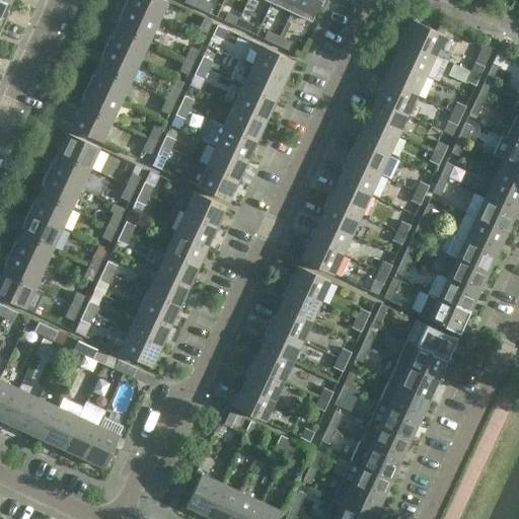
[(6,10),(10,2),(6,0),(0,0),(0,20),(3,22),(9,11),(6,10)]
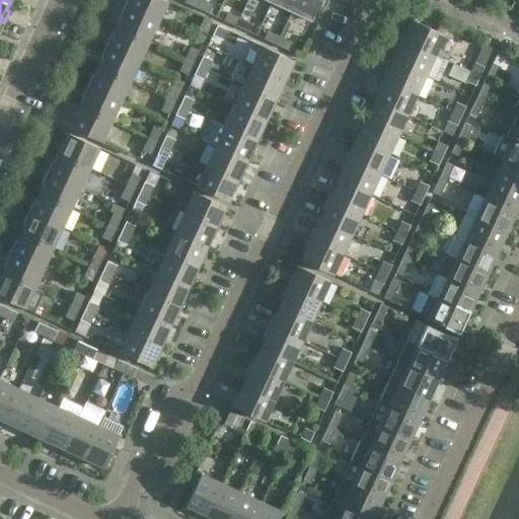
[(126,0),(124,6),(157,22),(167,1),(164,0),(126,0)]
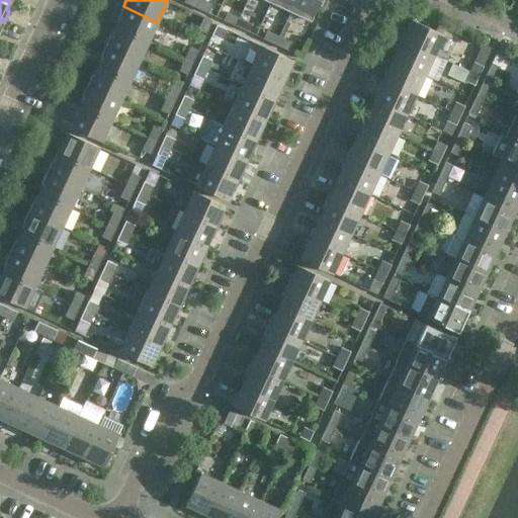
[(211,5),(200,0),(198,0),(195,7),(207,13),(211,5)]
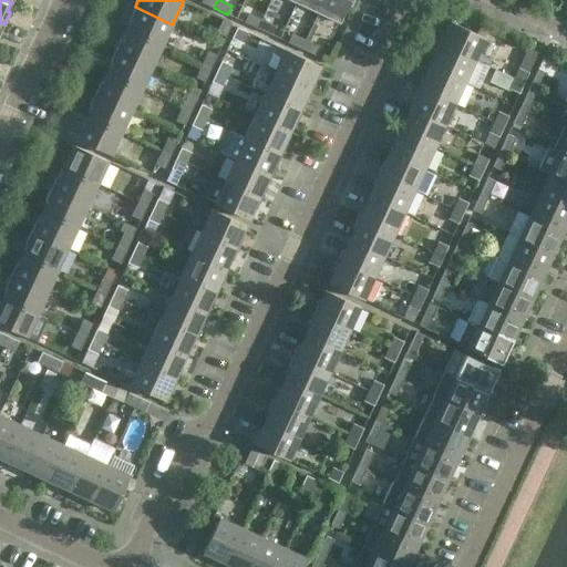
[(318,13),(323,0),(297,0),(296,3),(318,13)]
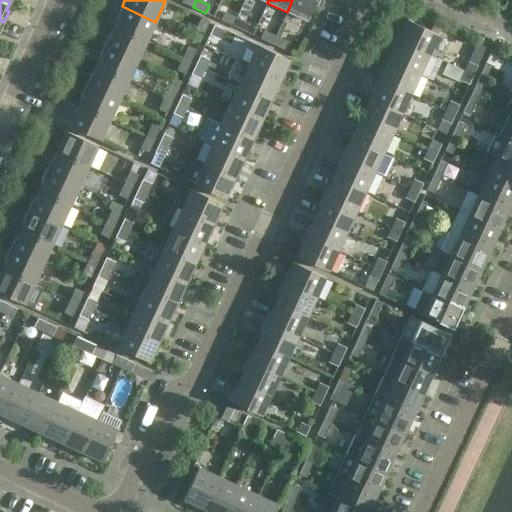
[(292,0),(287,12),(307,21),(315,5),(317,6),(319,0),(292,0)]
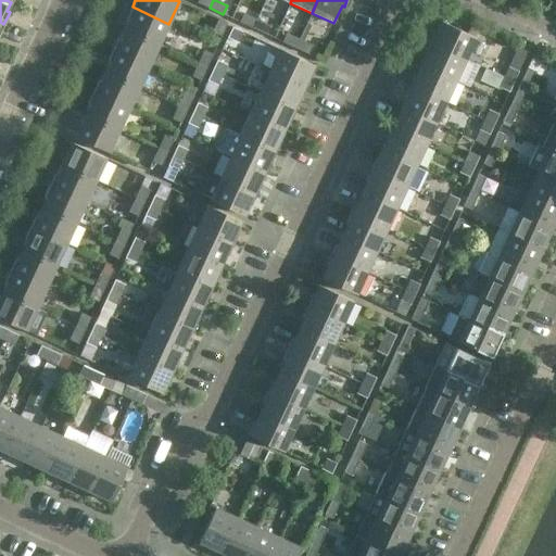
[(159,45),(168,24),(133,7),(126,19),(129,20),(125,29),(159,45)]
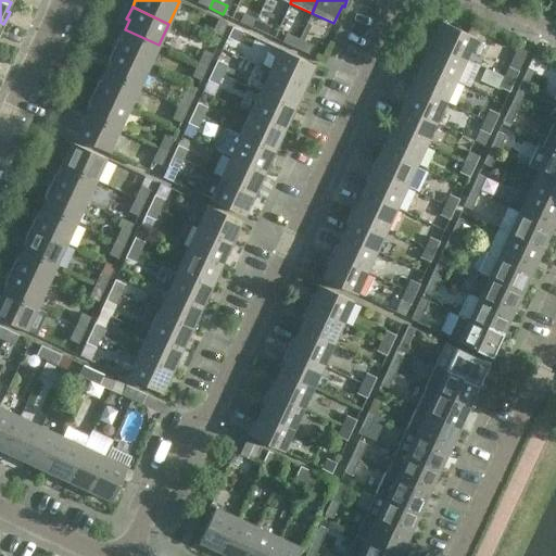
[(252,28),(256,20),(243,13),(240,22),(252,28)]
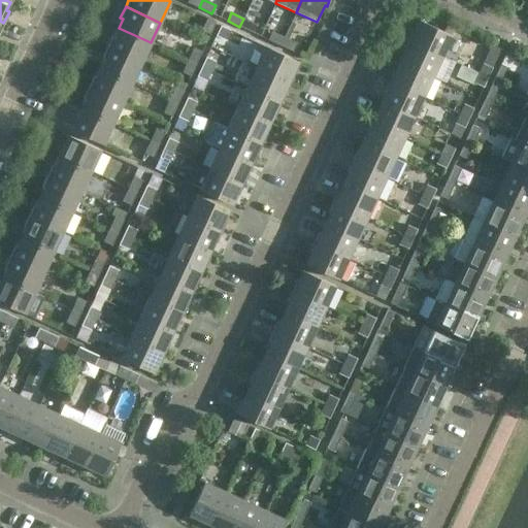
[(207,19),(207,20),(202,30),(210,34),(216,23),(207,19)]
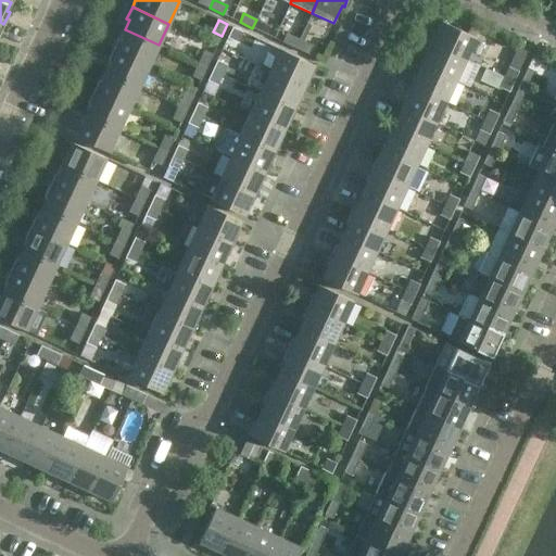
[(269,25),(256,20),(252,28),(266,34),(269,25)]
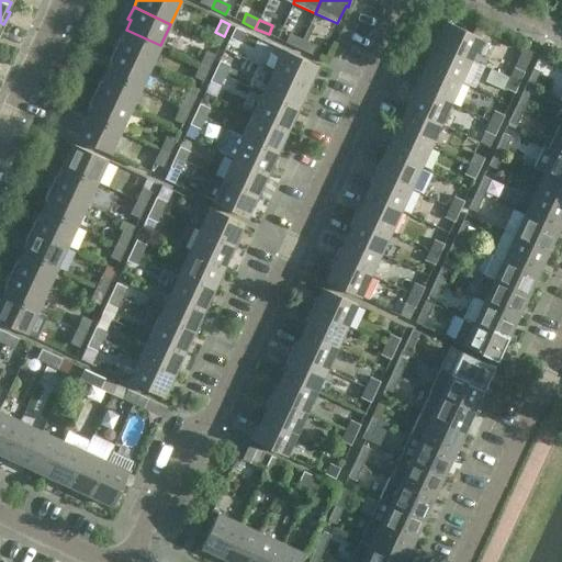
[(446,22),(436,44),(471,60),(481,37),(446,22)]
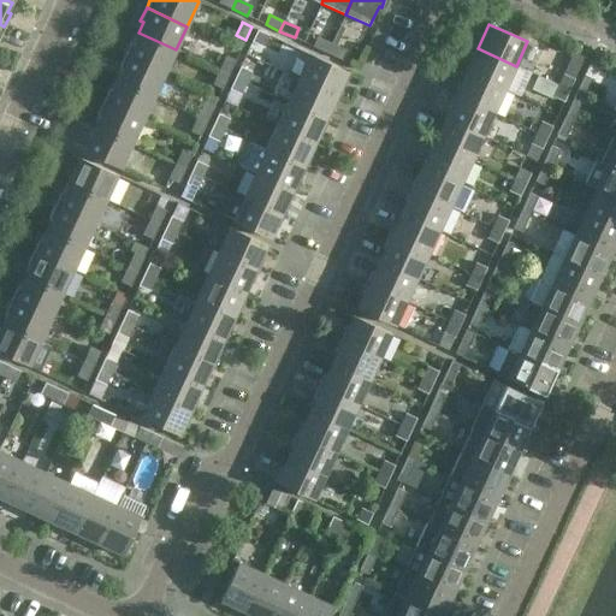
[(258,30),(252,42),(262,47),(268,35),(258,30)]
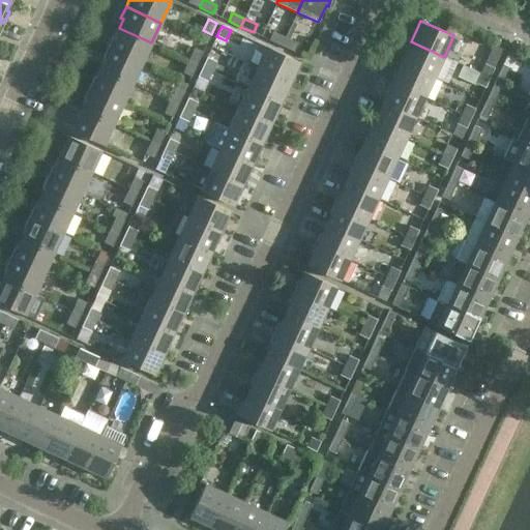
[(142,63),(151,42),(119,28),(115,36),(113,35),(107,47),(142,63)]
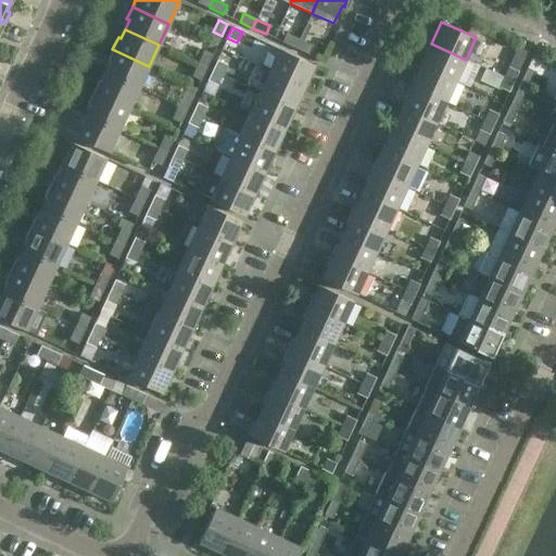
[(295,48),(300,39),(287,33),(282,41),(295,48)]
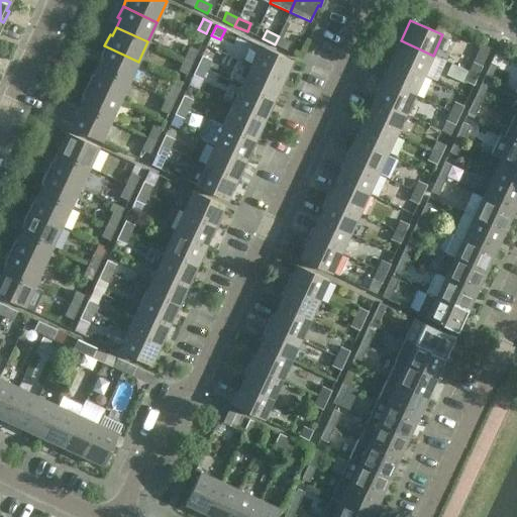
[(442,78),(458,37),(446,32),(429,73),(442,78)]
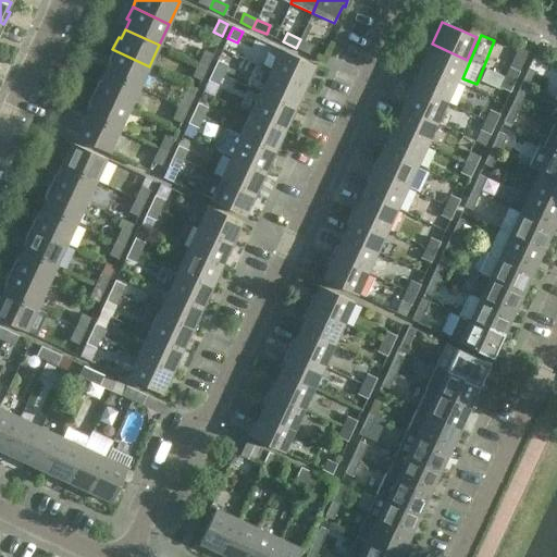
[(312,45),(300,39),(296,48),(309,53),(312,45)]
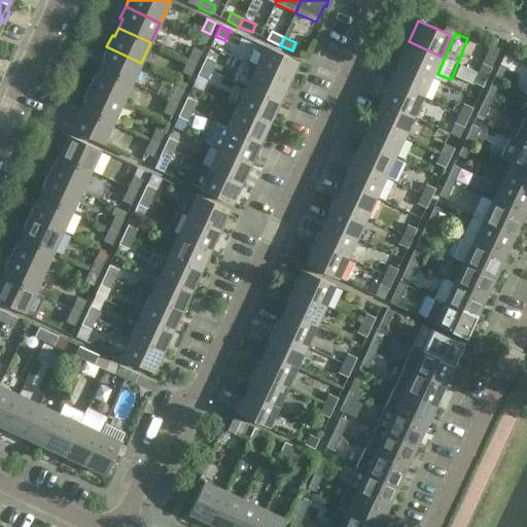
[(432,76),(442,57),(409,41),(399,61),(432,76)]
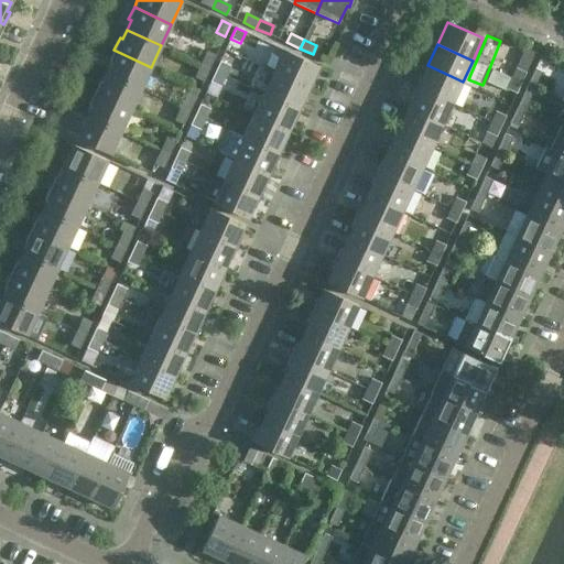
[(141,88),(151,67),(114,50),(108,62),(110,63),(107,73),(141,88)]
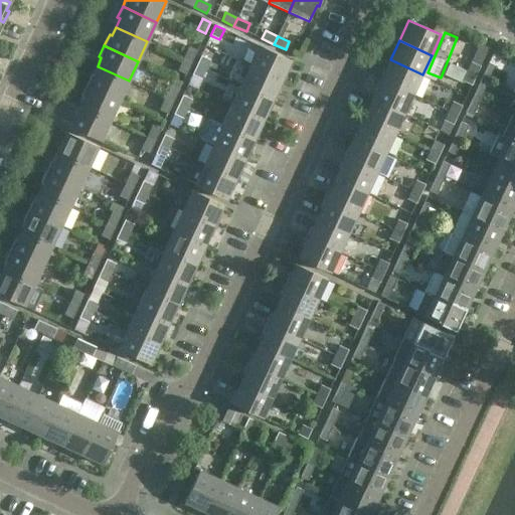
[(260,45),(249,65),(282,80),(291,60),(260,45)]
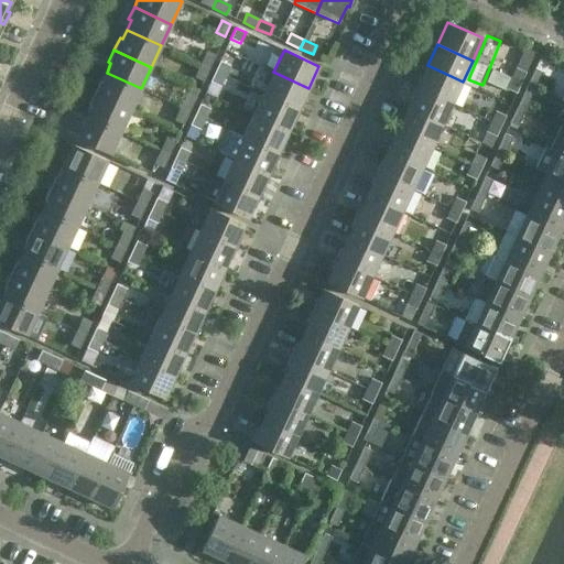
[(207,51),(201,64),(209,68),(216,55),(207,51)]
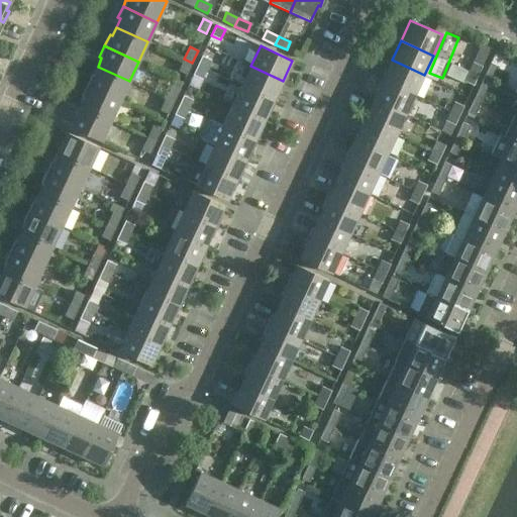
[(202,56),(197,66),(206,70),(211,60),(202,56)]
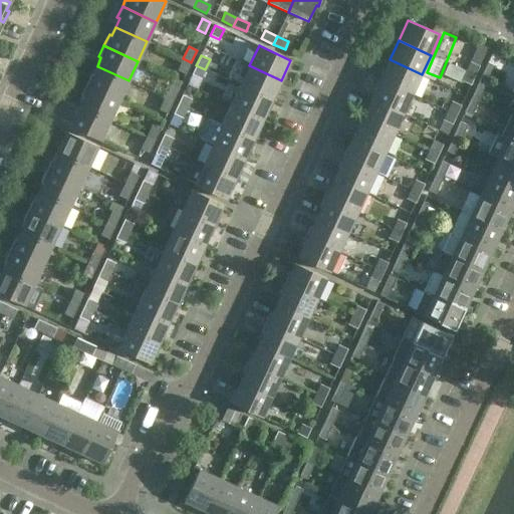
[(186,74),(191,62),(183,58),(178,70),(186,74)]
